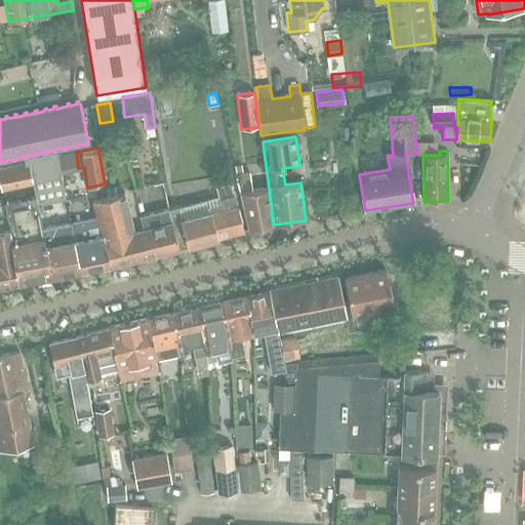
[(63,171),(78,168),(76,152),(59,155),(63,171)]
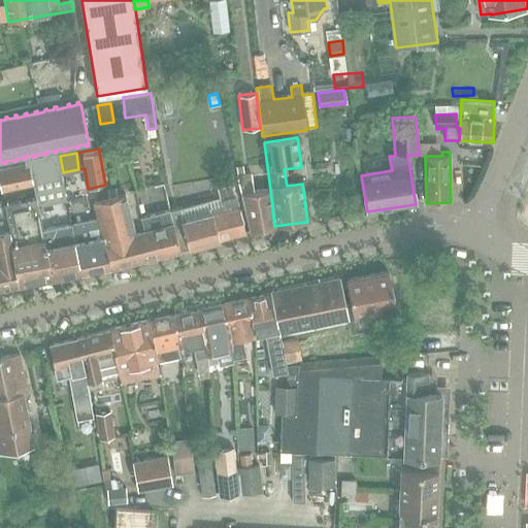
[(28,165),(0,170),(0,187),(1,192),(32,186),(28,165)]
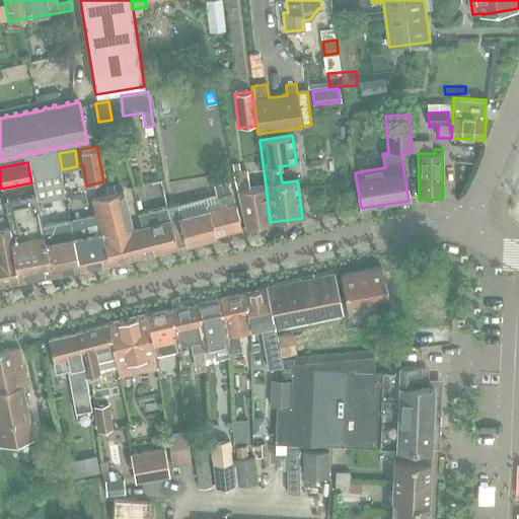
[(270,222),(266,187),(248,189),(246,171),(234,173),(235,187),(245,227),(271,223),(270,222)]
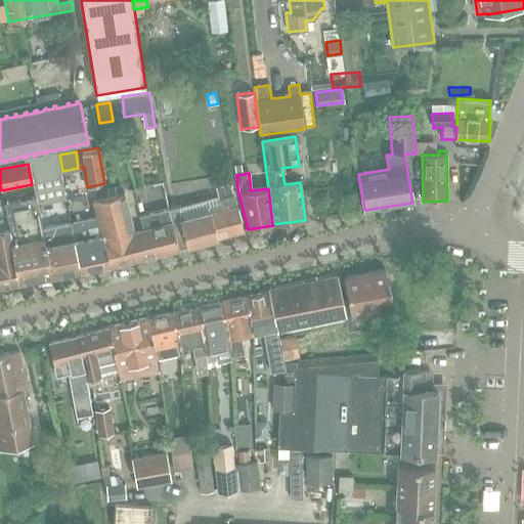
[(187,248),(244,232),(232,190),(217,194),(220,204),(208,208),(209,212),(182,219),(179,206),(169,210),(179,250),(187,248)]
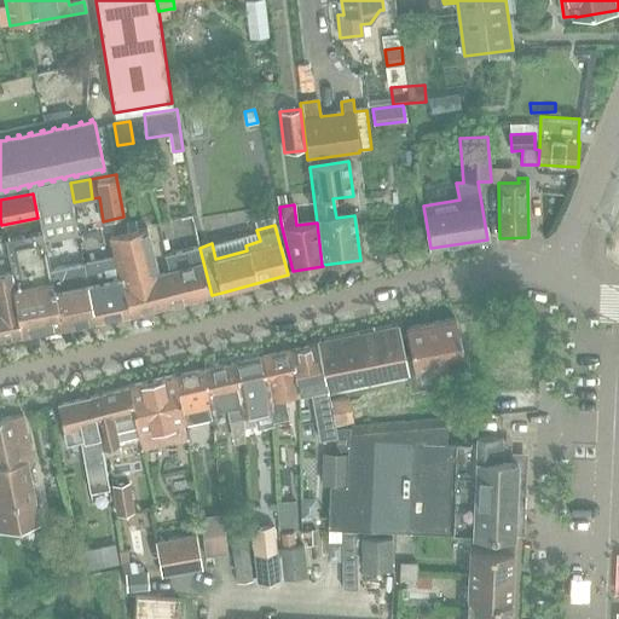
[(177,304),(169,272),(157,275),(145,229),(109,237),(114,256),(113,256),(129,316),(177,304)]
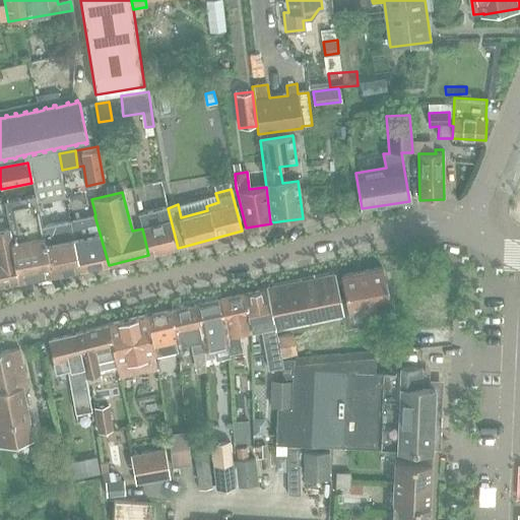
[(41,223),(39,212),(35,194),(4,201),(7,217),(11,236),(9,236),(19,282),(51,276),(41,223)]
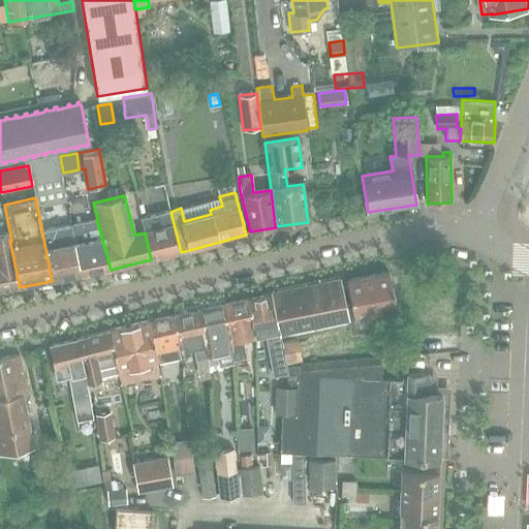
[(151,259),(181,252),(170,212),(142,218),(145,232),(151,259)]
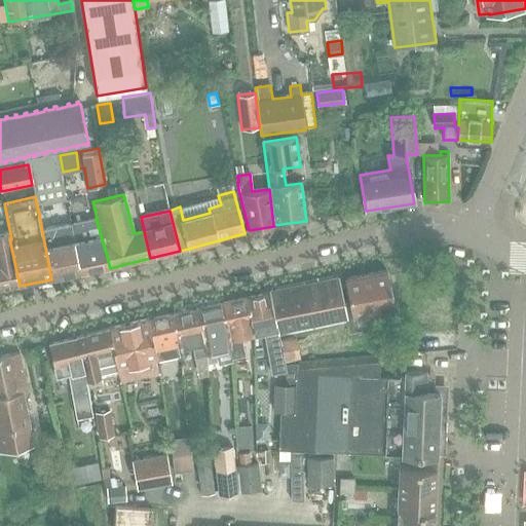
[(81,273),(110,268),(96,218),(70,223),(73,241),(81,273)]
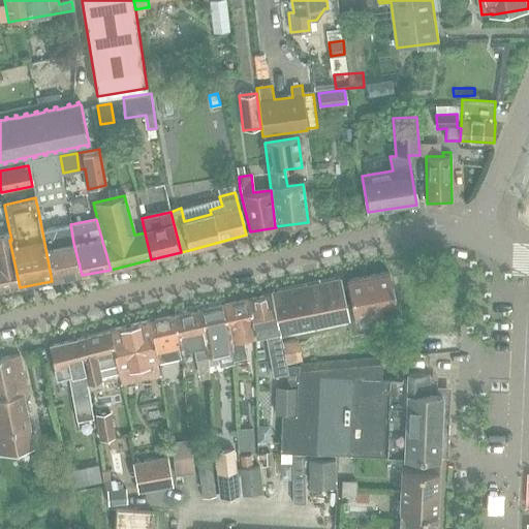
[(82,275),(73,243),(68,244),(68,248),(54,250),(52,242),(55,242),(52,225),(41,227),(52,281),(82,275)]
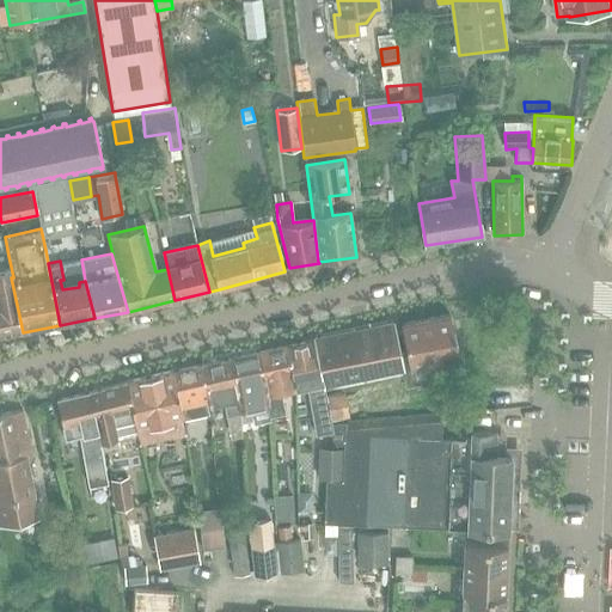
[(0,336),(23,332),(11,277),(10,270),(0,271),(0,336)]
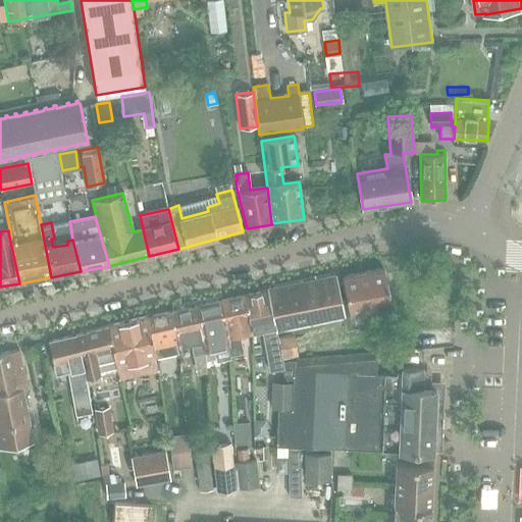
[(347,298),(340,299),(343,320),(352,318),(351,313),(371,310),(374,322),(375,324),(392,322),(393,320),(389,306),(390,305),(382,268),(342,276),(347,298)]
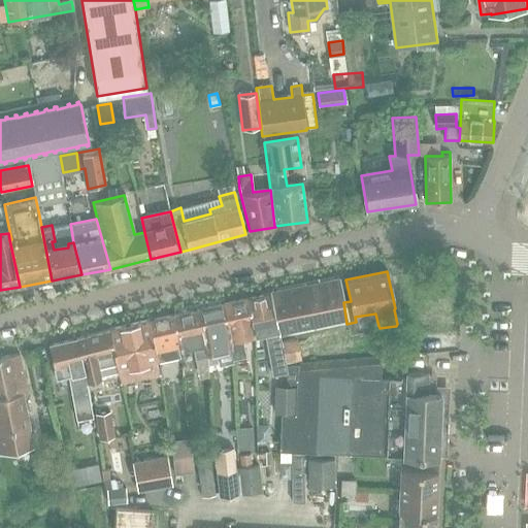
[(337,277),(270,292),(270,293),(270,294),(279,335),(345,320),(337,277)]
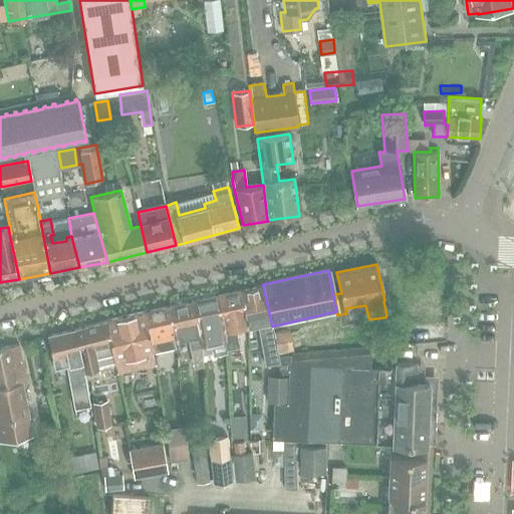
[(272,326),(263,286),(263,285),(240,290),(247,326),(256,324),(265,365),(279,362),(278,354),(277,351),(274,333),(272,326)]
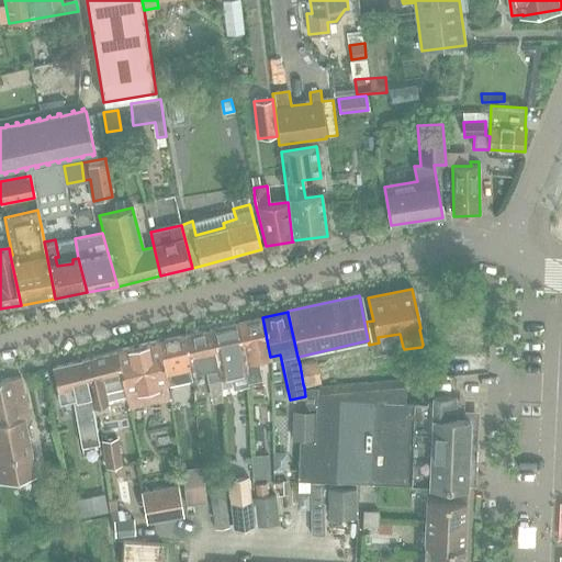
[(270,358),(270,357),(262,317),(238,323),(245,348),(245,362),(246,370),(247,383),(261,380),(257,361),(270,358)]
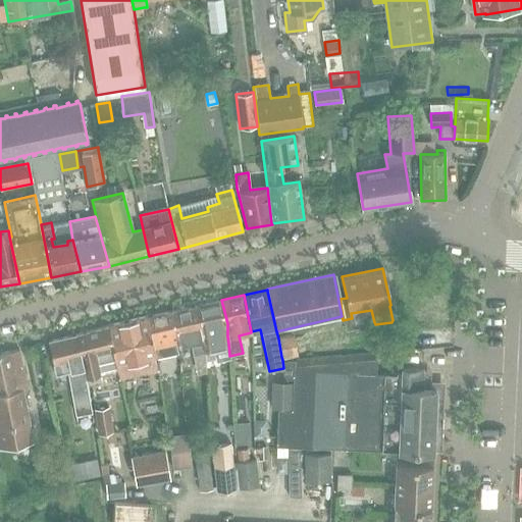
[(228,344),(227,336),(227,323),(221,300),(196,306),(202,328),(206,360),(215,358),(214,347),(228,344)]
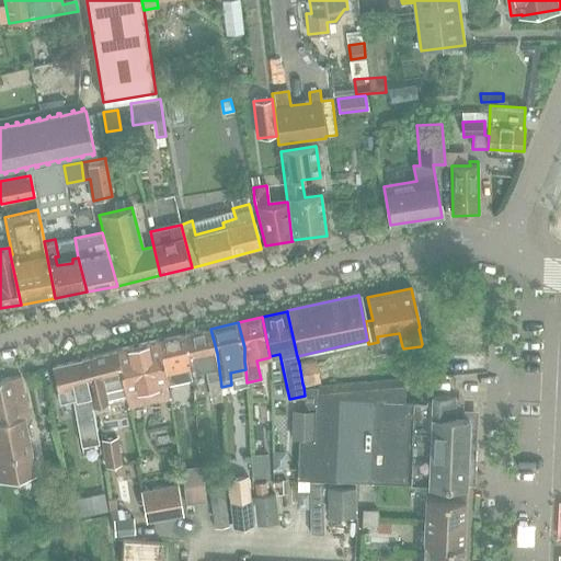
[(221,387),(217,353),(210,329),(184,335),(191,369),(194,369),(195,373),(206,370),(212,400),(222,398),(221,387)]
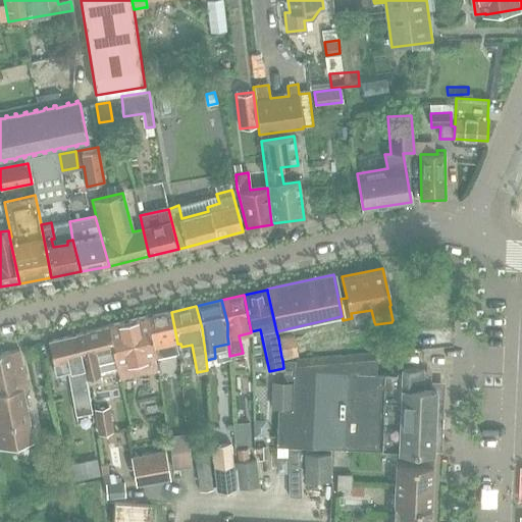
[(176,344),(177,344),(171,312),(146,317),(156,358),(178,353),(176,344)]
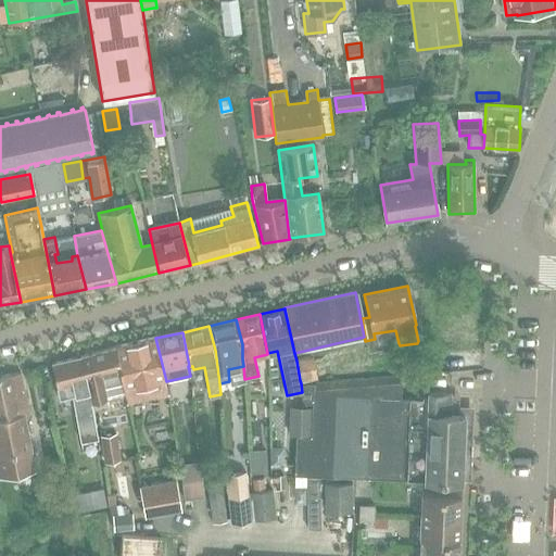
[(165,382),(166,381),(155,338),(115,348),(122,378),(125,393),(127,403),(143,399),(167,393),(165,382)]
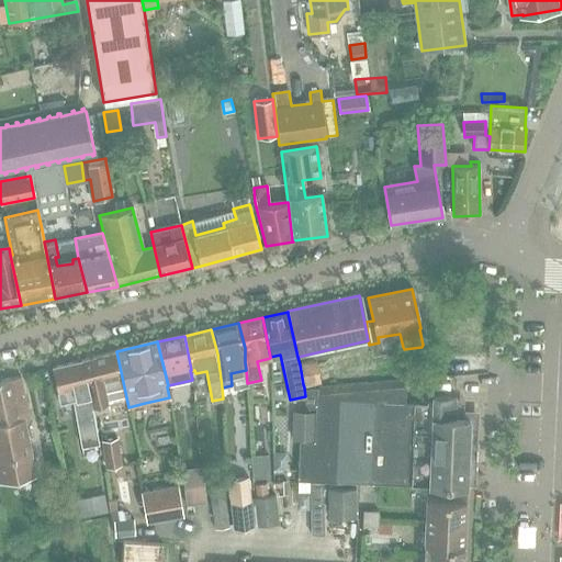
[(116,351),(81,359),(89,393),(91,406),(109,402),(126,397),(123,382),(116,351)]
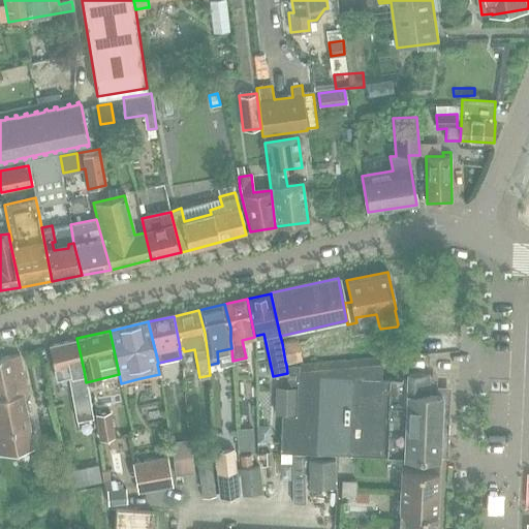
[(76,338),(49,346),(56,379),(68,376),(75,419),(92,416),(88,391),(86,382),(84,370),(76,338)]
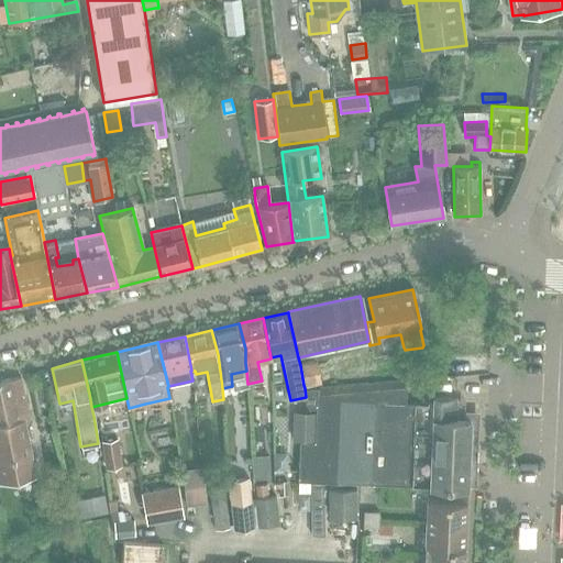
[(300,365),(304,385),(319,382),(317,375),(316,375),(315,371),(316,371),(315,362),(300,365)]
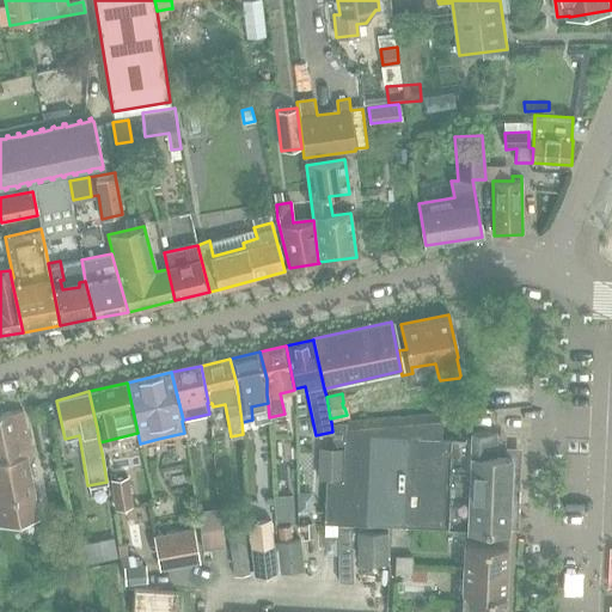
[(0,522),(38,515),(26,456),(31,454),(22,409),(0,412),(0,522)]
